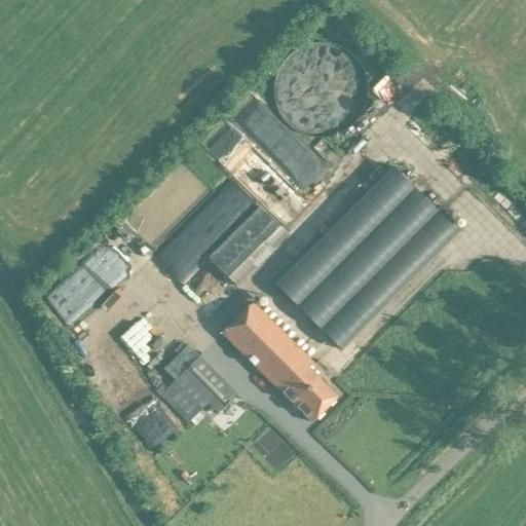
[(305,135),(322,138),(338,135),(352,127),(363,115),(369,100),(370,83),(364,68),(354,54),(340,45),(324,42),(307,44),(295,50),(284,61),(277,74),(274,87),(275,102),(282,115),(291,126),(305,135)]
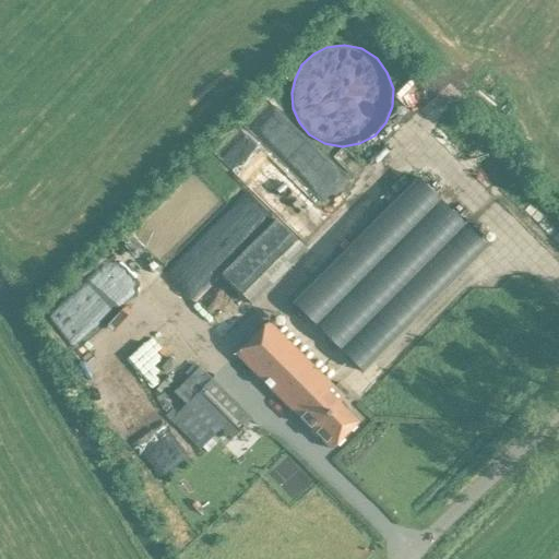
[(269,98),(242,116),(251,128),(277,109),(269,98)]
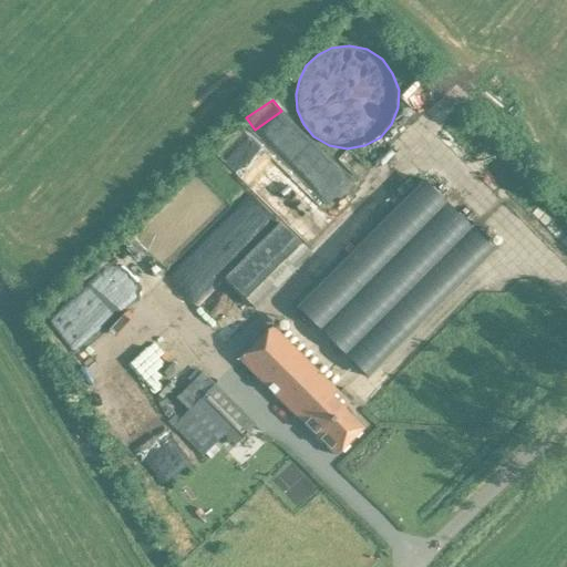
[(423,179),(297,307),(367,377),(493,249),(423,179)]
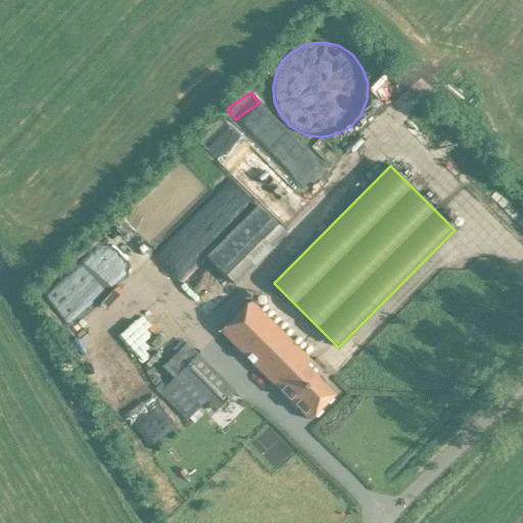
[(257,205),(207,257),(235,284),(286,233),(257,205)]
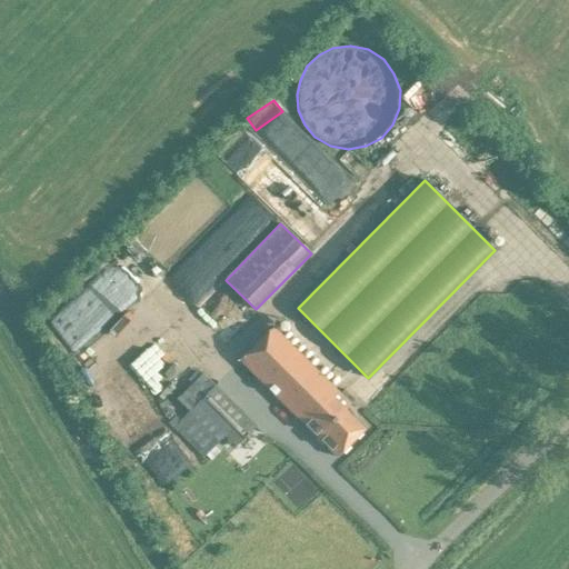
[(97,290),(48,325),(90,386),(153,342),(130,308),(116,318),(97,290)]
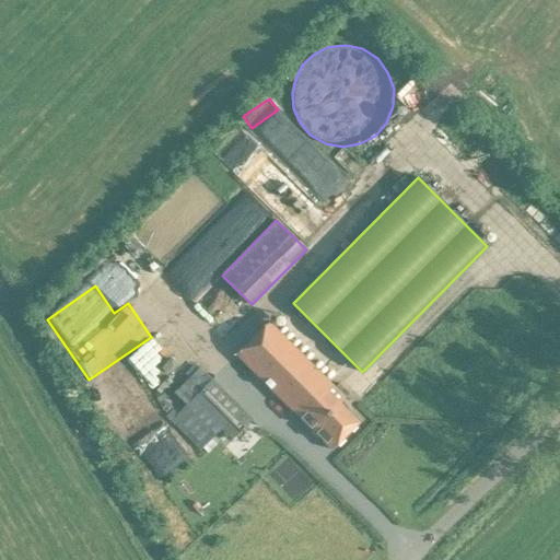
[(343,398),(268,322),(235,354),(330,450),(358,422),(339,403),(343,398)]
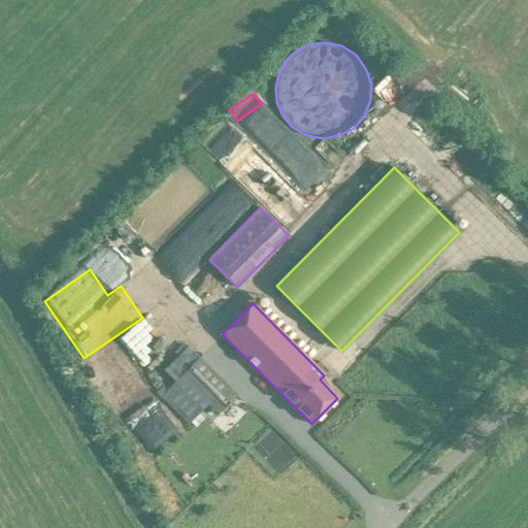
[(141,374),(158,361),(133,331),(117,344),(141,374)]
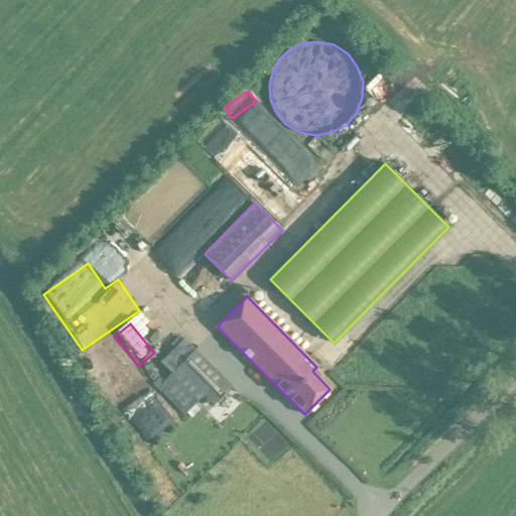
[(231,386),(195,350),(178,335),(168,345),(172,349),(159,362),(170,373),(156,388),(183,415),(186,412),(191,417),(201,408),(196,403),(204,395),(213,405),(231,386)]
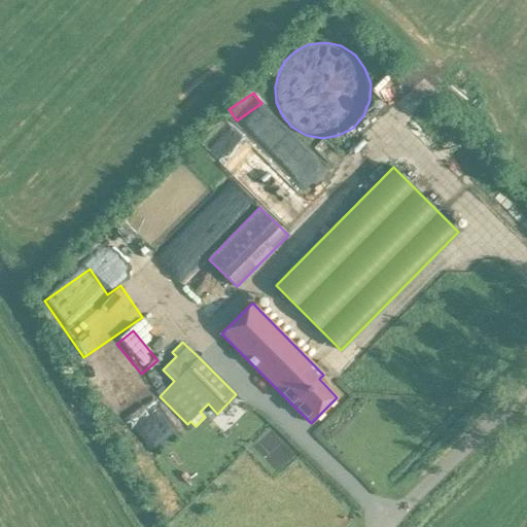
[(88,367),(153,448),(173,431),(107,351),(88,367)]
